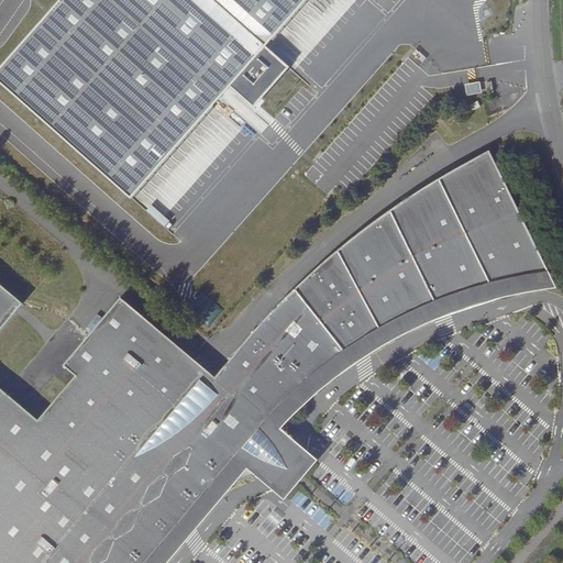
[(52,0),(0,63),(0,80),(130,195),(228,83),(254,103),(289,65),(265,43),(301,0),(52,0)]
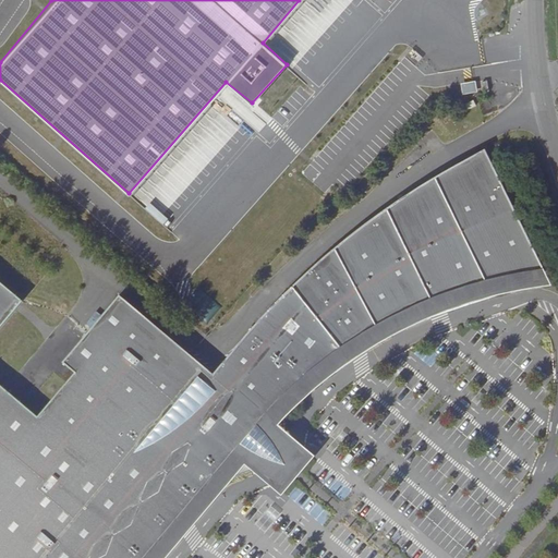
[(407,58),(415,64),(422,56),(412,49),(407,58)]
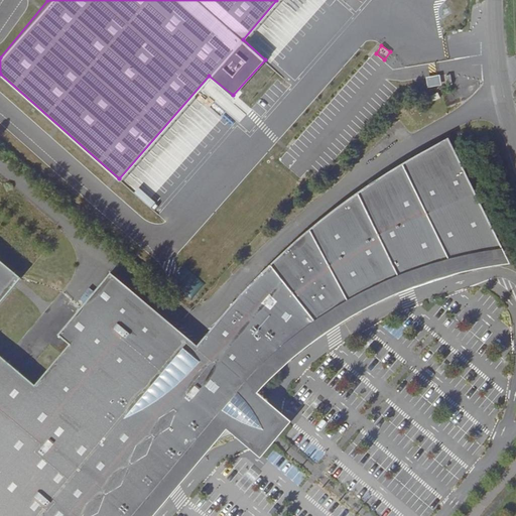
[(428,79),(429,86),(438,84),(437,78),(428,79)]
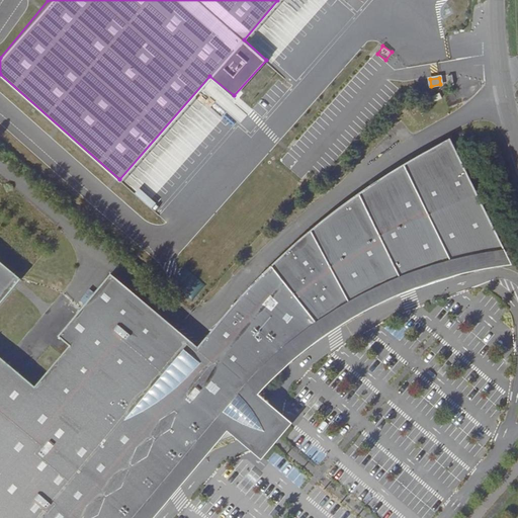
[(430,98),(433,103),(441,99),(439,94),(430,98)]
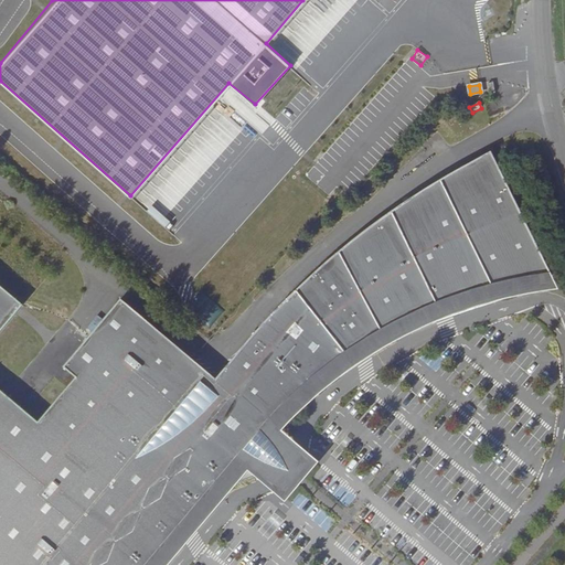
[(146,564),(253,439),(274,414),(286,402),(292,395),(309,381),(321,370),(332,361),(345,351),(362,340),(377,331),(394,321),(409,313),(419,309),(436,302),(448,297),(461,292),(480,287),(497,281),(513,278),(526,275),(543,273),(552,272),(491,152),(471,162),(450,174),(417,194),(392,211),(380,221),(364,232),(344,248),(316,273),(289,298),(276,311),(248,341),(215,381),(120,301),(63,369),(74,379),(36,424),(0,393),(0,329),(20,306),(0,289),(0,564),(146,564)]
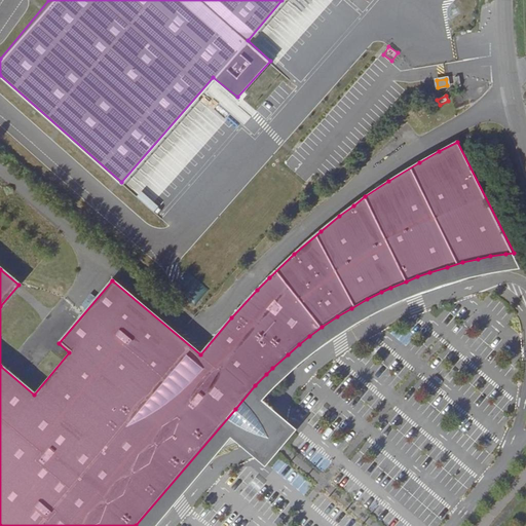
[(297,427),(263,398),(276,384),(289,372),(302,362),(315,350),(326,343),(345,330),(367,317),(383,308),(398,301),(412,296),(439,285),(467,276),(488,271),(501,269),(521,266),(514,253),(505,254),(490,256),(478,259),(462,262),(447,267),(429,272),(417,276),(406,282),(390,288),(381,292),(367,299),(351,308),(337,316),(322,327),(309,336),(299,344),(288,354),(272,368),(266,374),(255,385),(235,409),(136,525),(154,525),(232,434),(266,463),(280,447),(297,427)]
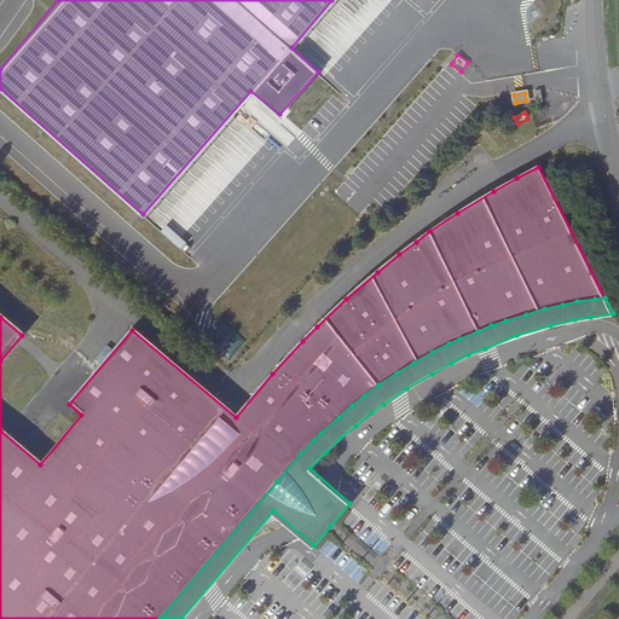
[(333,545),(324,557),(342,570),(351,557),(333,545)]
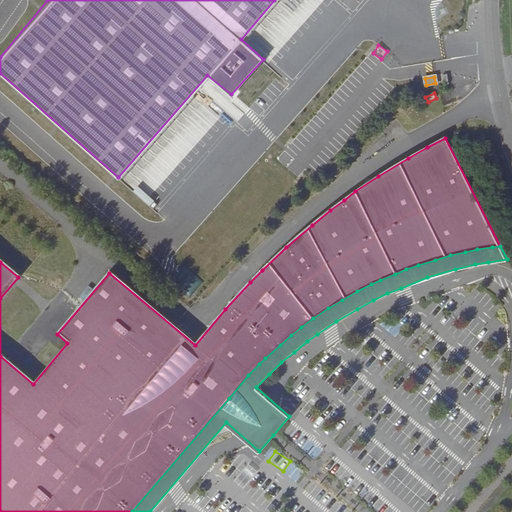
[(242,487),(256,471),(248,464),(234,479),(242,487)]
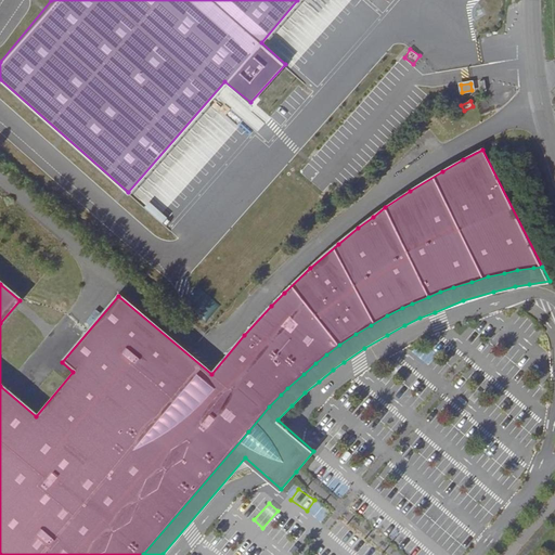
[(313,516),(319,521),(328,514),(323,507),(313,516)]
